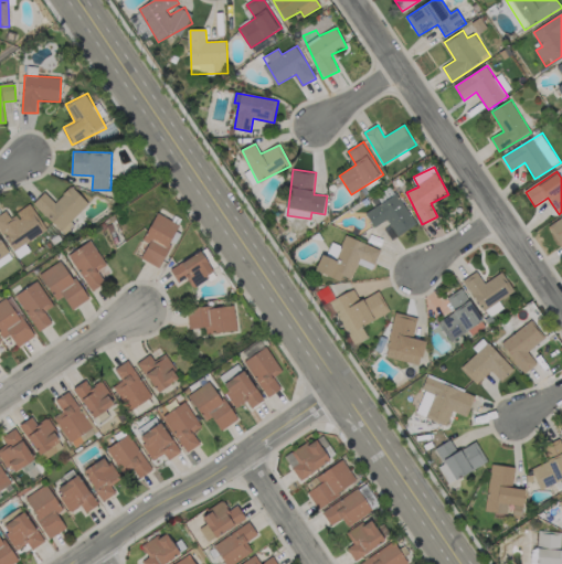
[(45,192),(34,204),(64,232),(91,204),(72,187),(56,203),(45,192)]
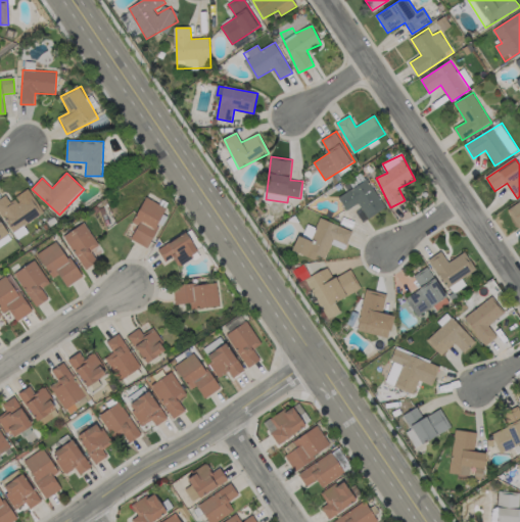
[(386,207),(369,179),(339,197),(347,210),(359,203),(368,219),(386,207)]
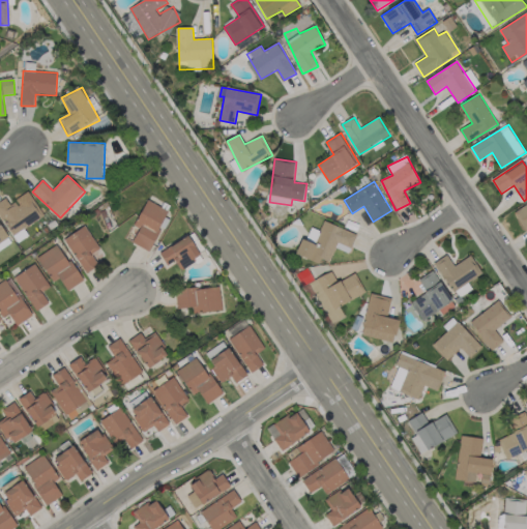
[(0,202),(0,213),(15,235),(45,215),(32,197),(13,209),(6,198),(0,202)]
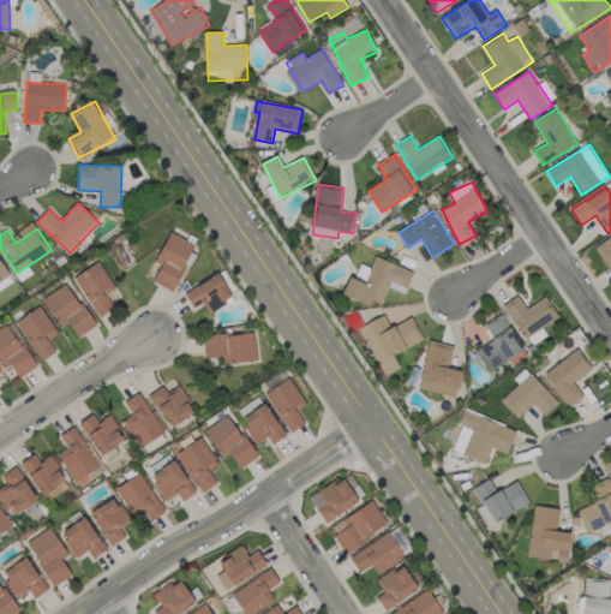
[(156,262),(162,266),(154,281),(173,291),(197,245),(172,232),(156,262)]
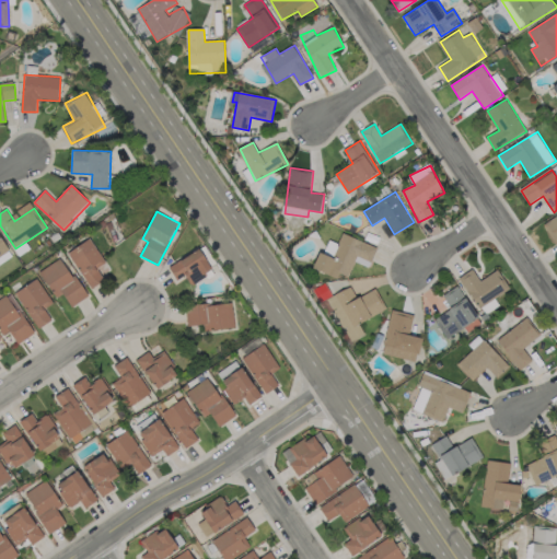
[(556,216),(544,224),(556,244),(556,216)]
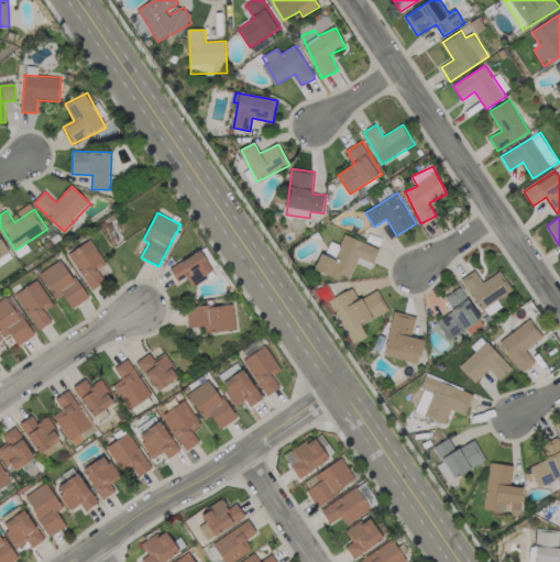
[(0,263),(12,255),(0,235),(0,263)]
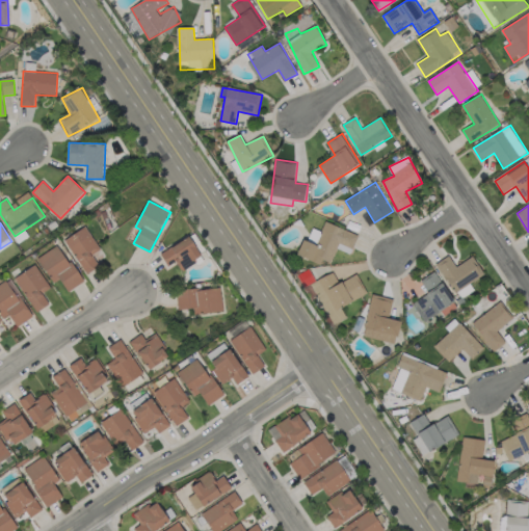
[(352,254),(359,234),(325,222),(322,232),(313,229),(309,241),(303,239),(297,256),(322,264),(323,260),(333,263),(338,248),(352,254)]
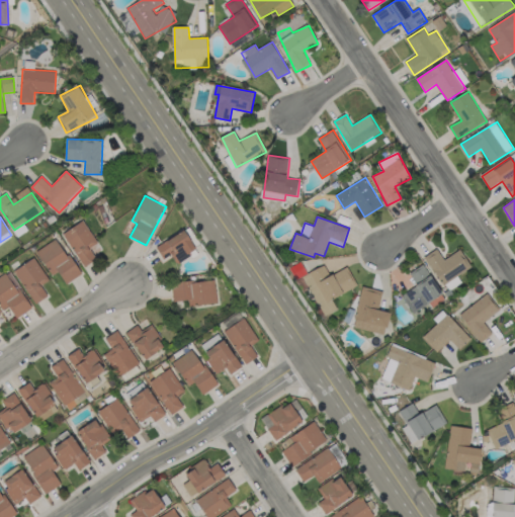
[(64,233),(84,266),(97,258),(90,248),(98,243),(85,221),(64,233)]
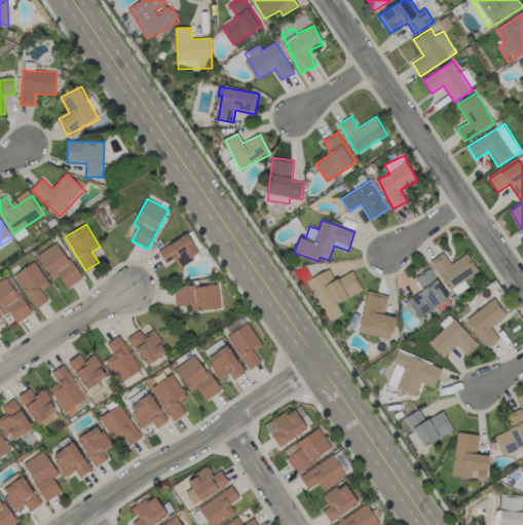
[(159,249),(165,263),(176,259),(179,266),(200,257),(190,235),(159,249)]
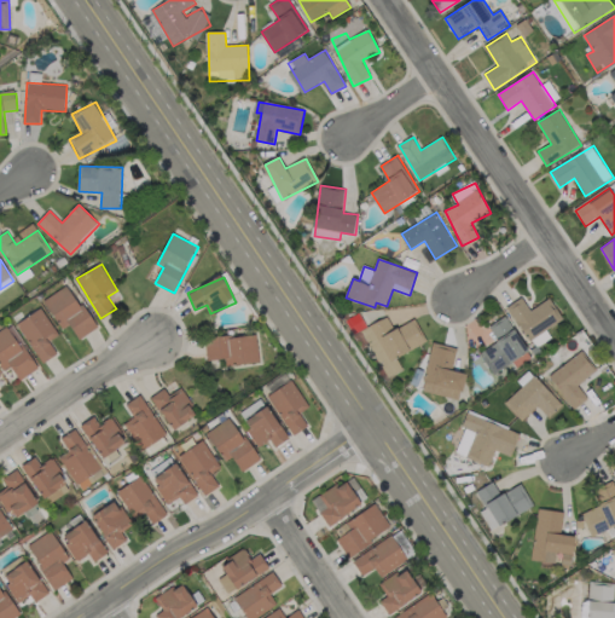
[(71,324),(80,339),(97,329),(71,284),(45,300),(62,330),(71,324)]
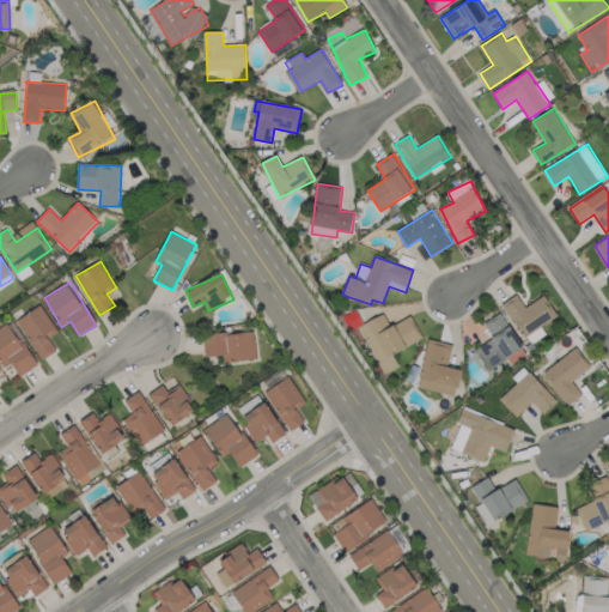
[(546,296),(525,308),(518,295),(504,303),(523,338),(559,317),(546,296)]
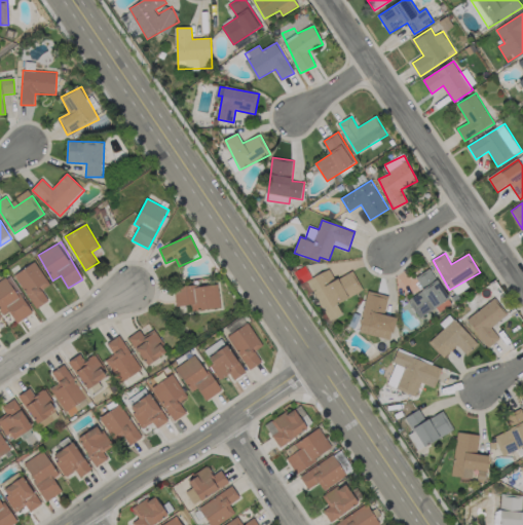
[(42,291),(51,285),(35,261),(14,275),(38,308),(49,300),(42,291)]
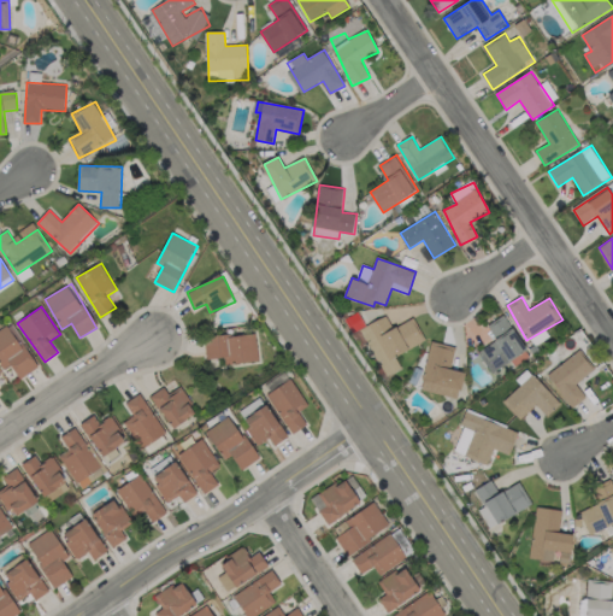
[(479,351),(491,373),(526,352),(506,315),(489,324),(497,341),(479,351)]
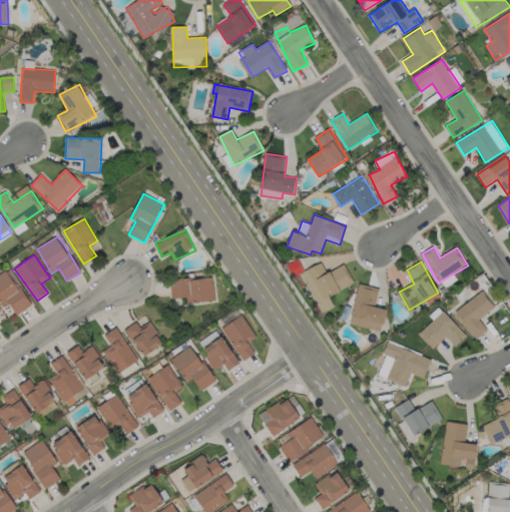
[(322,314),(335,307),(330,296),(355,284),(345,265),(328,273),(322,263),(301,273),(322,314)]
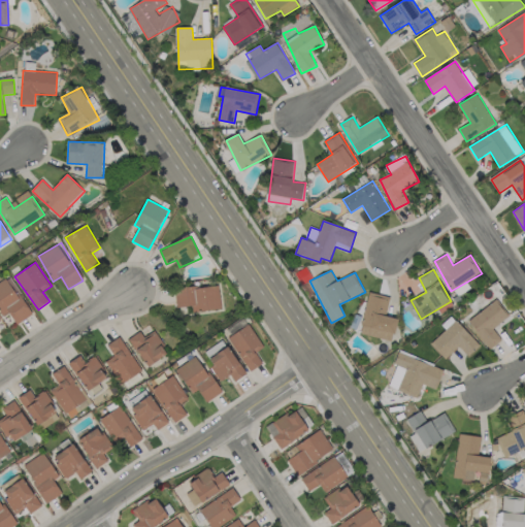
[(0,282),(0,309),(4,316),(9,311),(19,325),(34,314),(8,276),(0,282)]
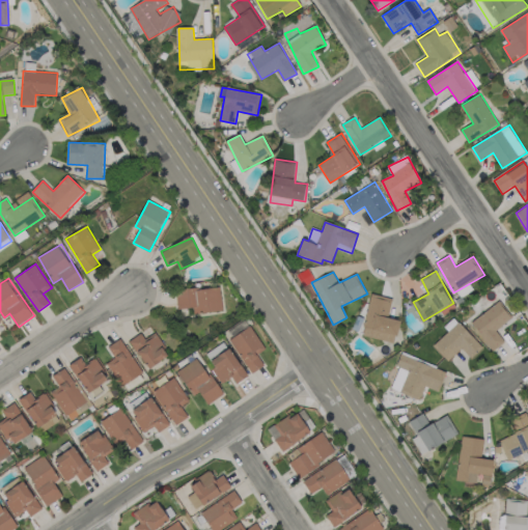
[(176,291),(179,310),(194,307),(195,314),(224,310),(220,285),(176,291)]
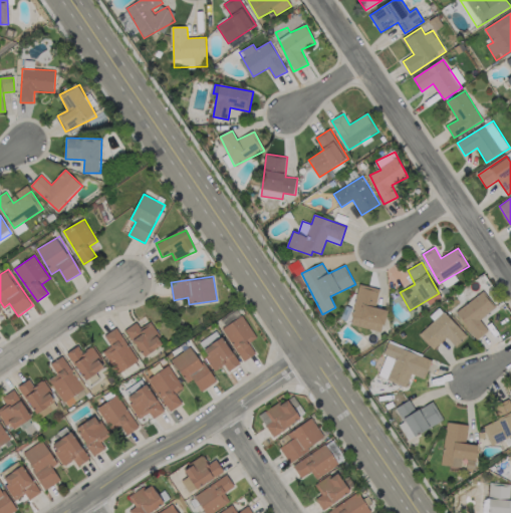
[(350,324),(382,332),(389,310),(376,307),(381,289),(360,284),(350,324)]
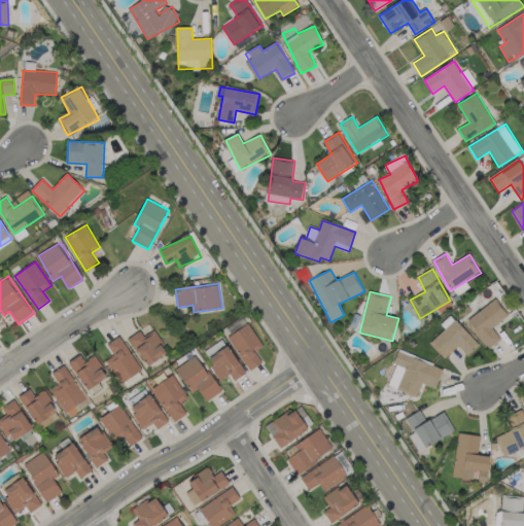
[(468,320),(490,349),(502,340),(493,328),(510,315),(496,299),(468,320)]
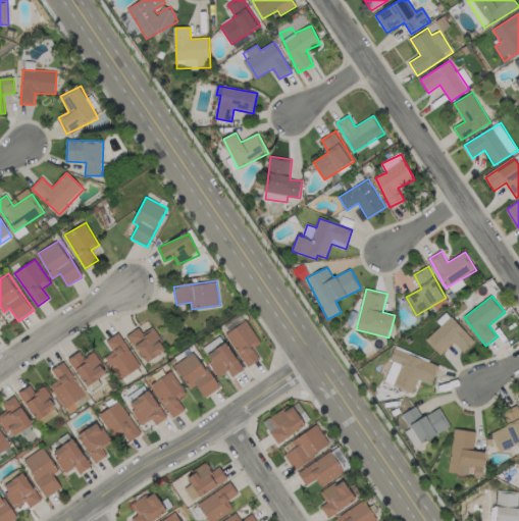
[(455,343),(464,352),(475,342),(452,317),(427,340),(440,355),(455,343)]
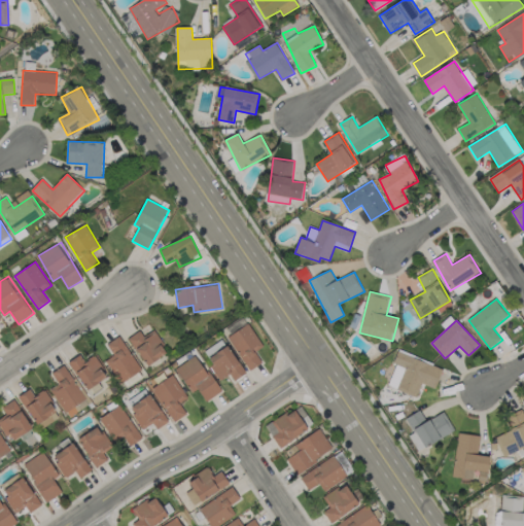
[(263,362),(255,351),(264,347),(249,323),(229,336),(250,371),(263,362)]
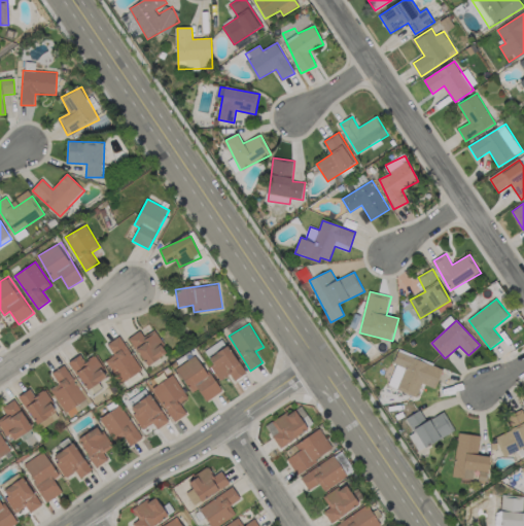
[(131,338),(147,366),(169,353),(155,330),(145,338),(141,331),(131,338)]
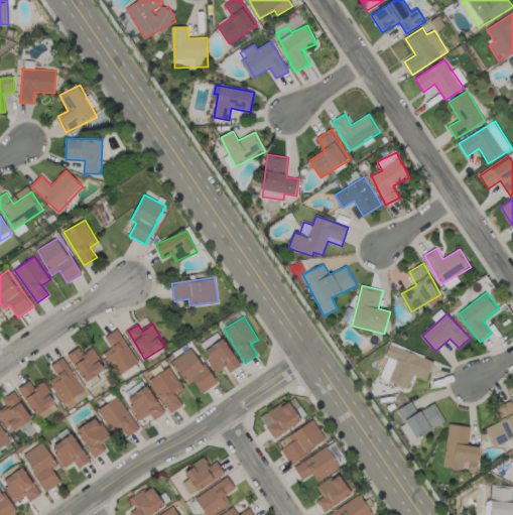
[(105,353),(120,376),(140,362),(118,329),(105,338),(113,348),(105,353)]
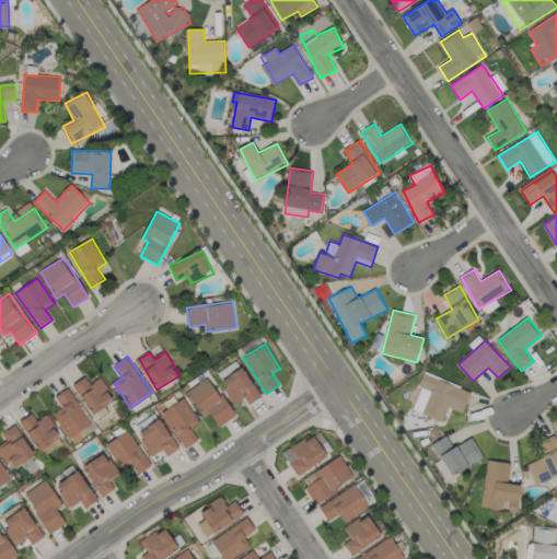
[(219,373),(222,380),(241,368),(236,361),(219,373)]
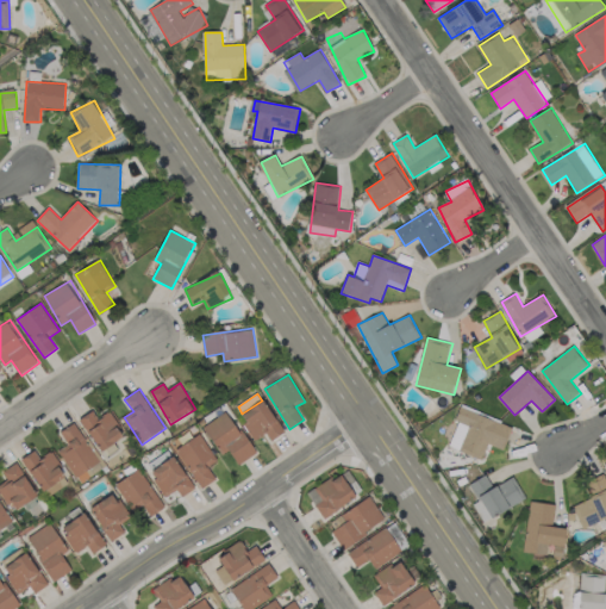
[(272,441),(285,434),(266,401),(241,415),(255,440),(267,433),(272,441)]
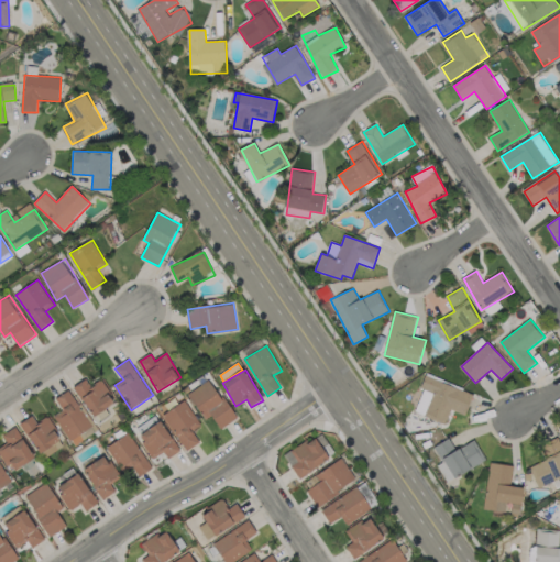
[(416,412),(447,423),(452,410),(467,415),(474,394),(426,376),(421,389),(424,389),(416,412)]
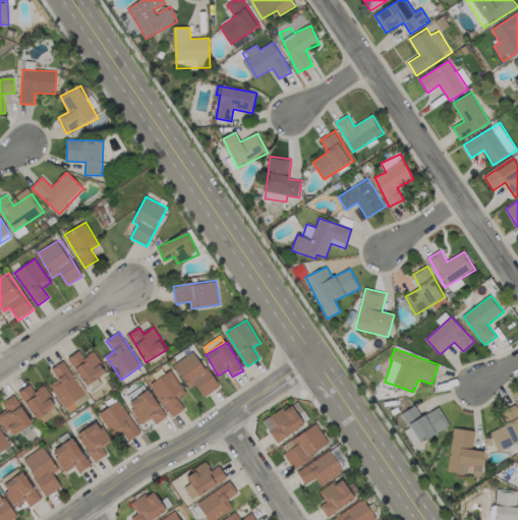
[(84,358),(80,351),(69,358),(87,386),(108,372),(95,351),(84,358)]
